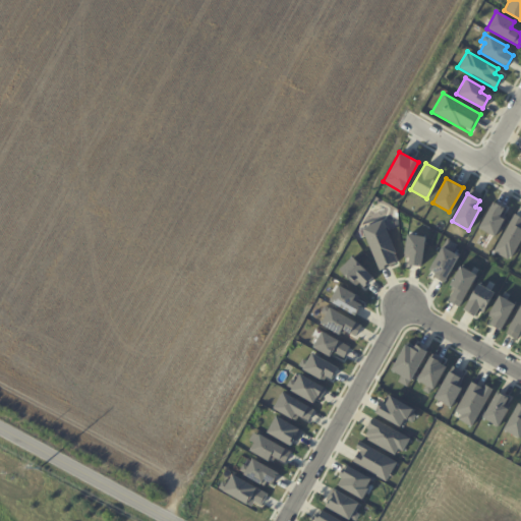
[(491,201),(504,208),(500,216),(504,219),(494,236),(477,227),(491,201)]
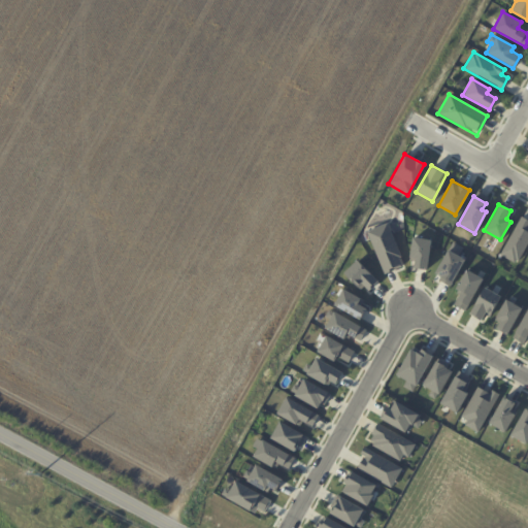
[(521,217),(527,220),(527,243),(516,264),(498,255),(521,217)]
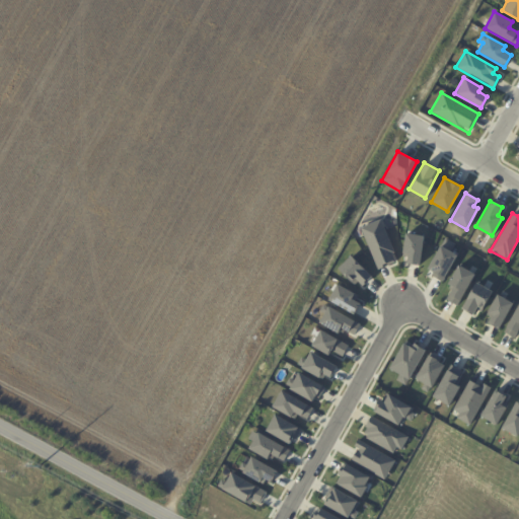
[(360,227),(380,219),(397,261),(376,270),(360,227)]
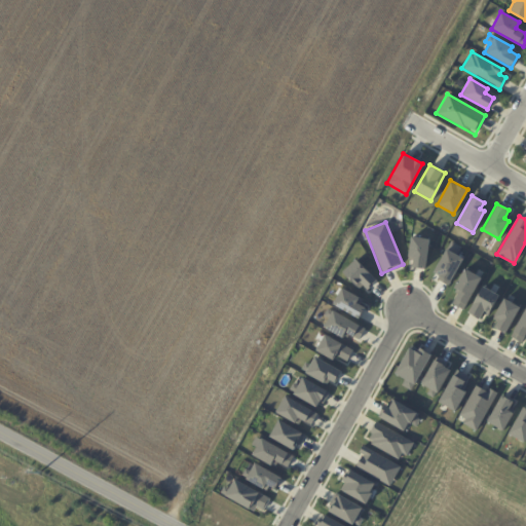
[(411,236),(428,239),(424,268),(411,267),(412,259),(407,259),(411,236)]
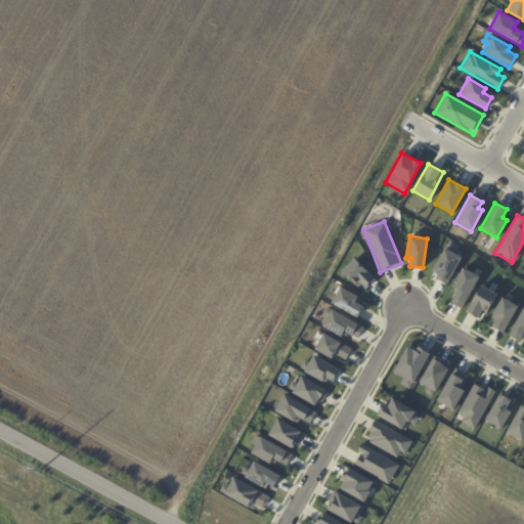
[(443,248),(461,257),(445,284),(435,277),(437,274),(431,271),(443,248)]
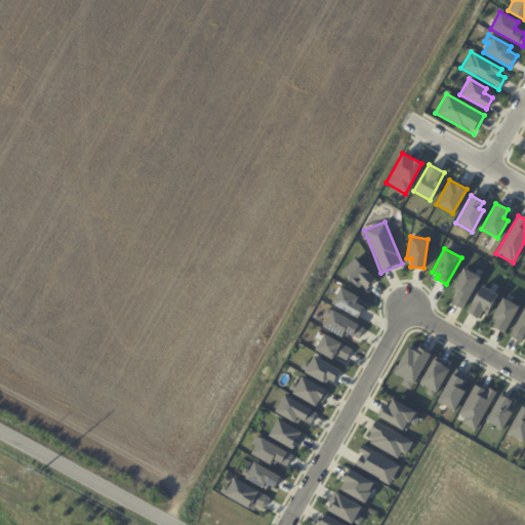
[(354,258),(375,279),(365,289),(361,285),(358,289),(340,272),(354,258)]
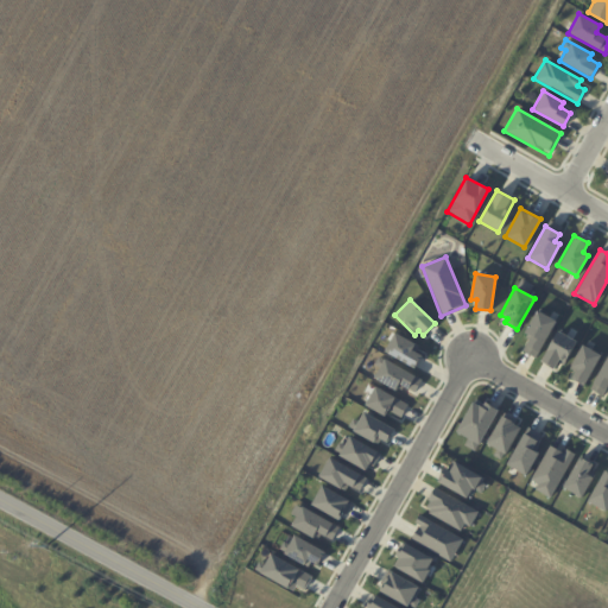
[(537,310),(556,321),(536,358),(523,350),(531,335),(524,333),(537,310)]
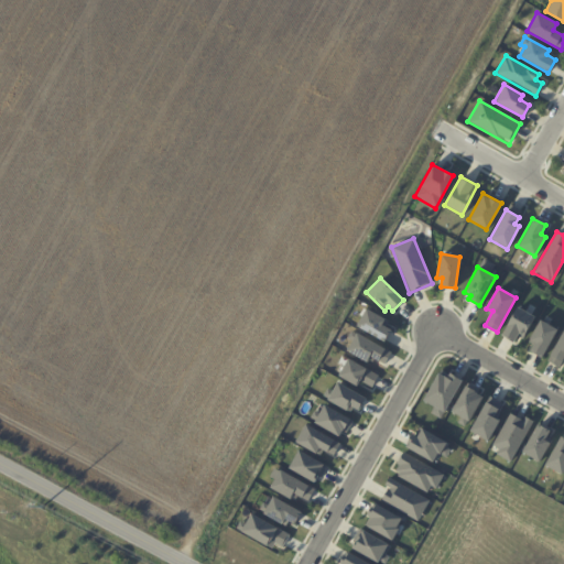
[(517,305),(534,316),(522,338),(517,335),(512,343),(500,334),(517,305)]
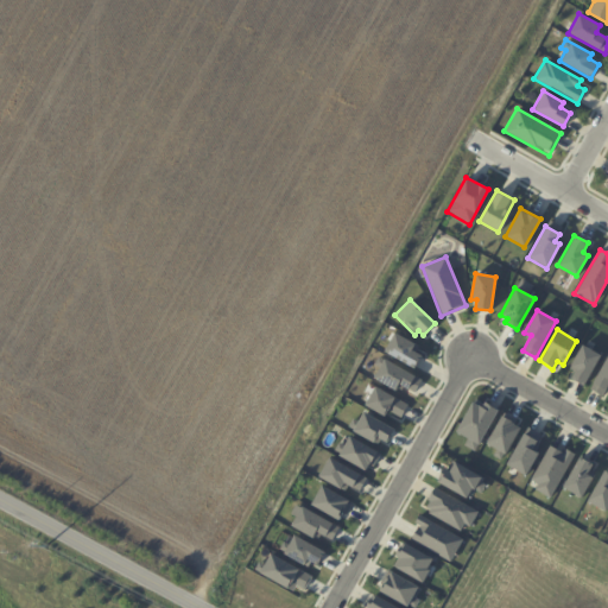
[(393,333),(415,343),(411,350),(420,355),(413,369),(382,353),(393,333)]
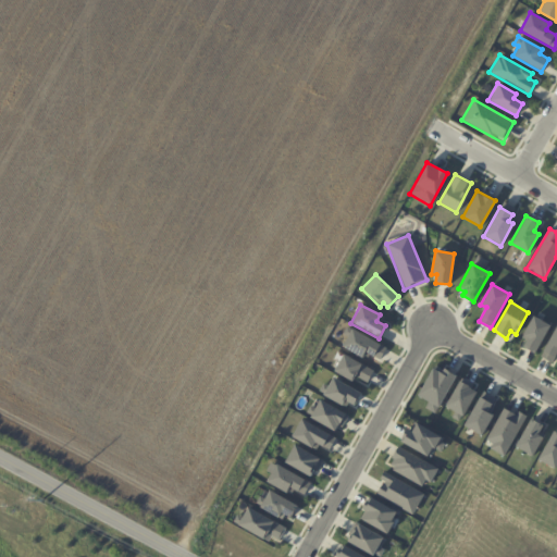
[(533,316),(549,325),(534,354),(522,347),(527,337),(522,335),(533,316)]
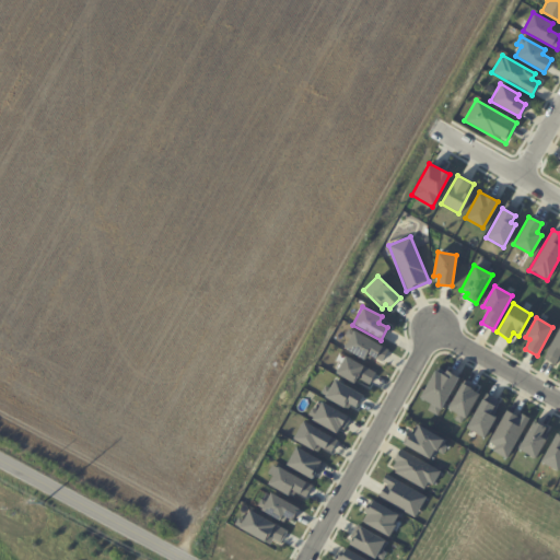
[(559,325),(559,353),(555,364),(543,357),(559,325)]
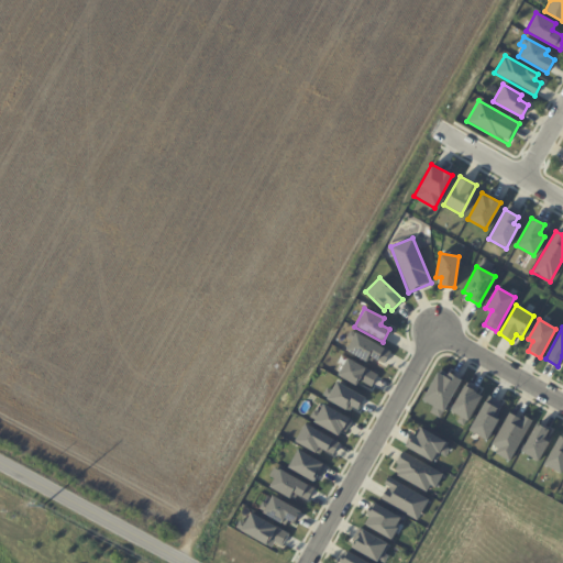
[(355,332),(389,351),(384,363),(368,355),(365,362),(345,350),(355,332)]
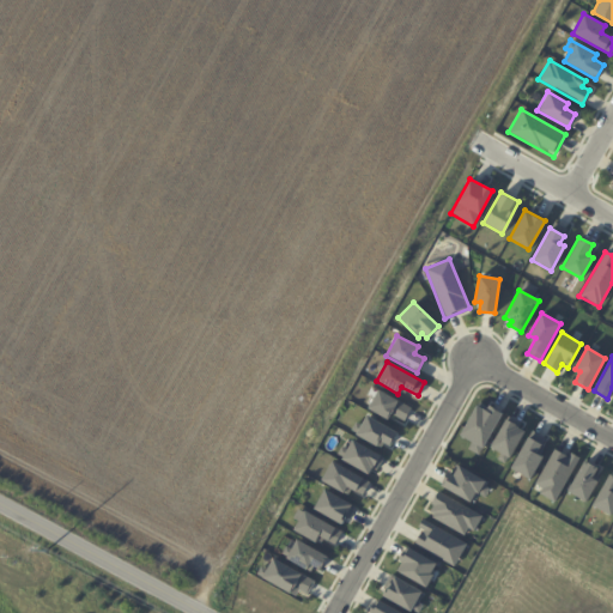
[(376,389),(411,407),(404,422),(390,413),(387,420),(366,408),(376,389)]
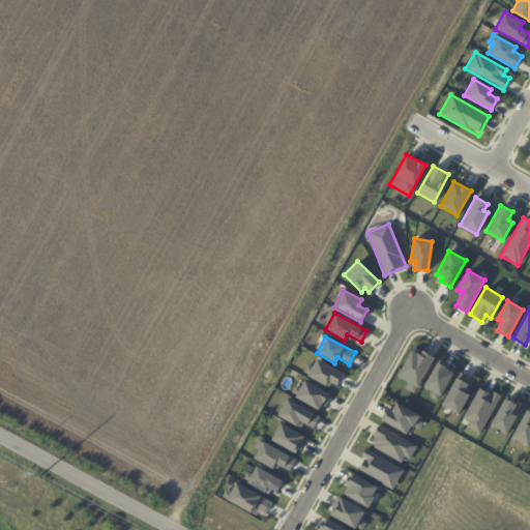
[(411,349),(424,357),(427,352),(434,356),(413,393),(404,388),(407,382),(396,376),(411,349)]
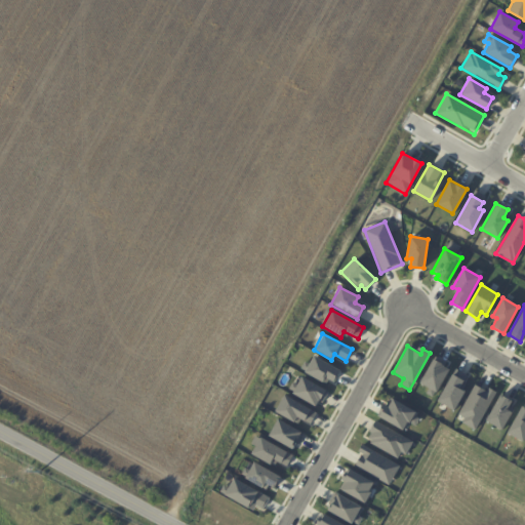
[(304,360),(308,363),(313,355),(339,370),(332,381),(327,378),(324,385),(298,369),(304,360)]
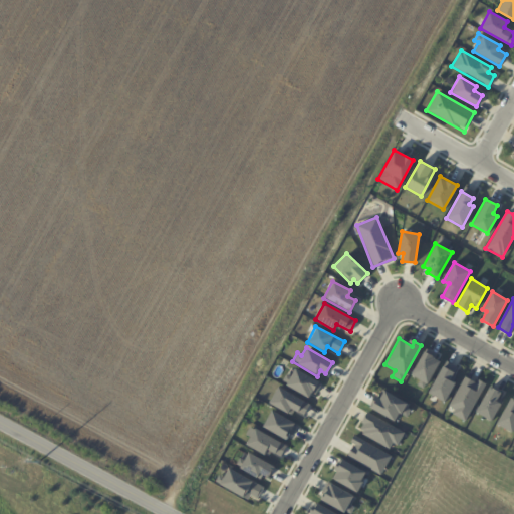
[(411,375),(419,380),(416,384),(423,389),(439,360),(424,351),(411,375)]
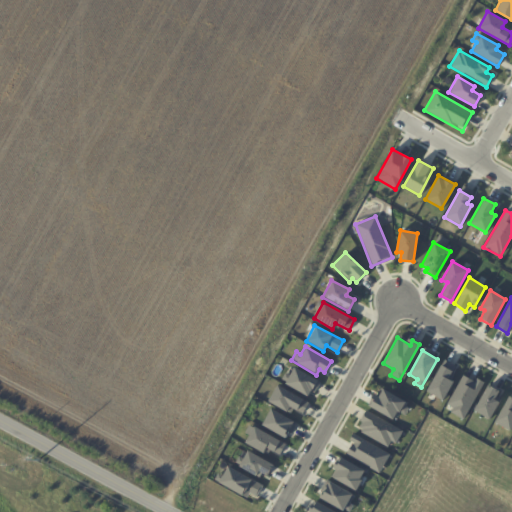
[(440,364),(446,368),(452,371),(448,378),(453,381),(442,400),(425,390),(440,364)]
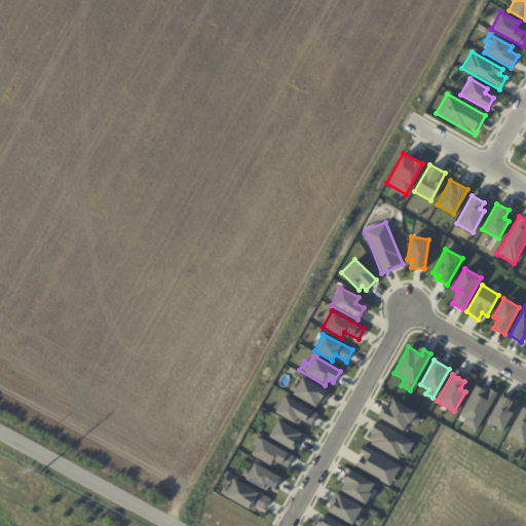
[(301,377),(329,391),(323,404),(317,402),(315,407),(291,393),(292,391),(288,389),(292,382),(297,384),(301,377)]
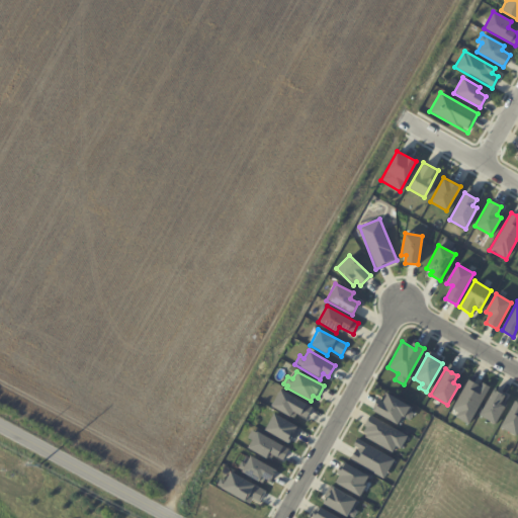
[(468,378),(478,384),(481,381),(489,386),(467,424),(455,417),(458,412),(451,409),(468,378)]
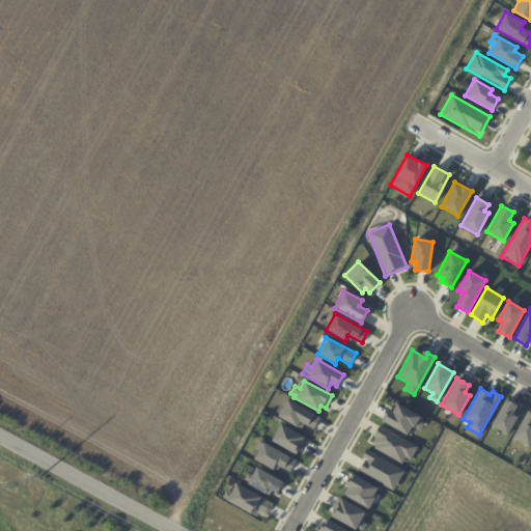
[(286,398),(319,417),(313,428),(304,424),(301,428),(277,416),(286,398)]
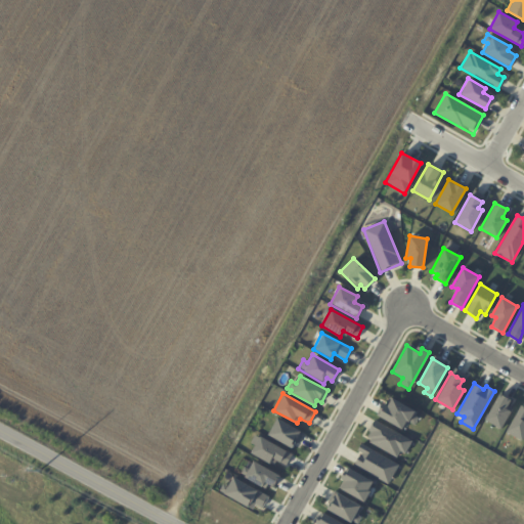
[(499,393),(511,400),(507,407),(511,410),(500,429),(484,420),(499,393)]
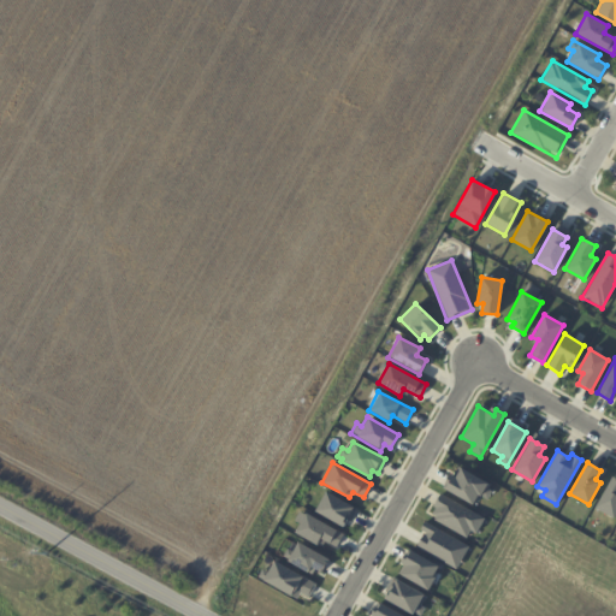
[(460,468),(487,484),(486,486),(491,490),(486,498),(480,496),(474,507),(442,487),(449,475),(454,478),(460,468)]
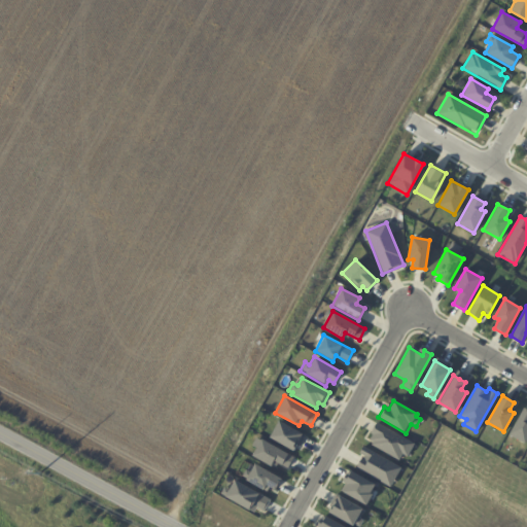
[(523,408),(526,410),(526,437),(524,444),(507,434),(523,408)]
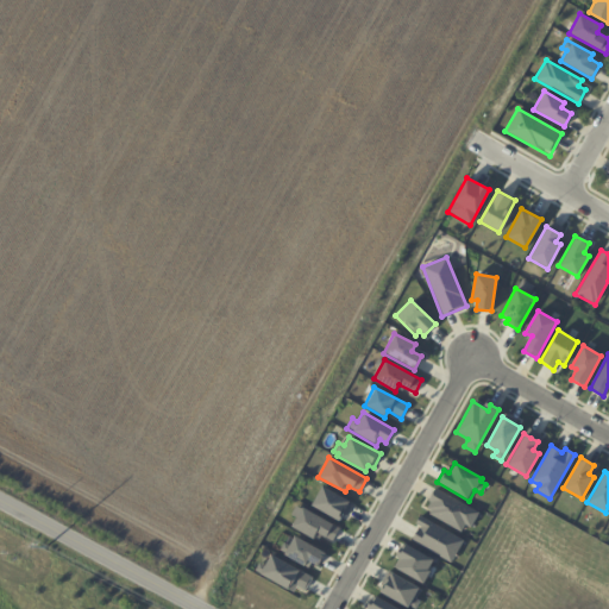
[(321,485),(352,503),(346,516),(343,514),(338,521),(309,506),(321,485)]
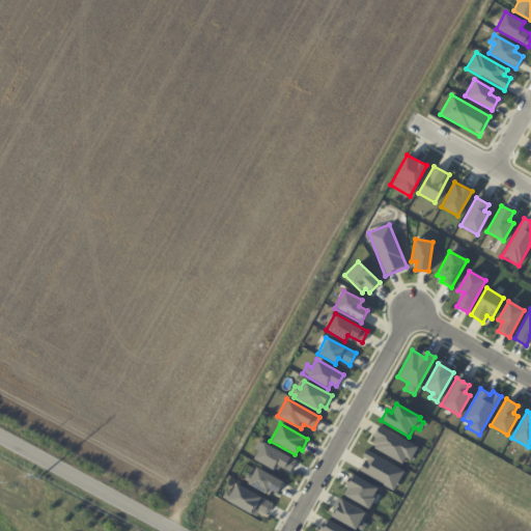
[(379,425),(417,446),(411,459),(406,457),(402,464),(373,448),(375,445),(370,442),(379,425)]
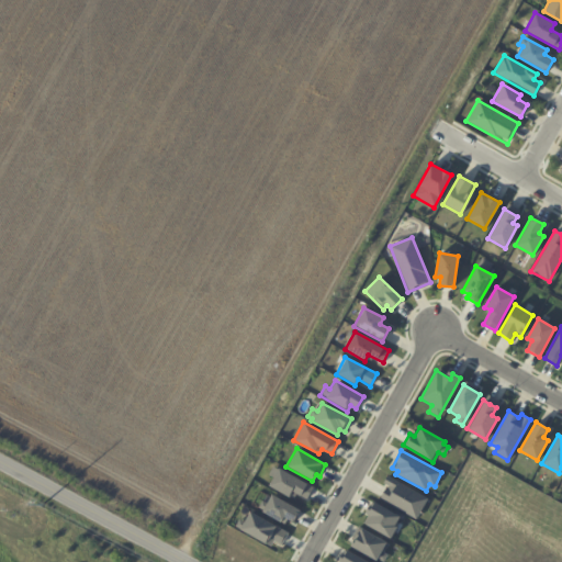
[(278,468),(312,486),(306,498),(296,494),(293,501),(267,485),(278,468)]
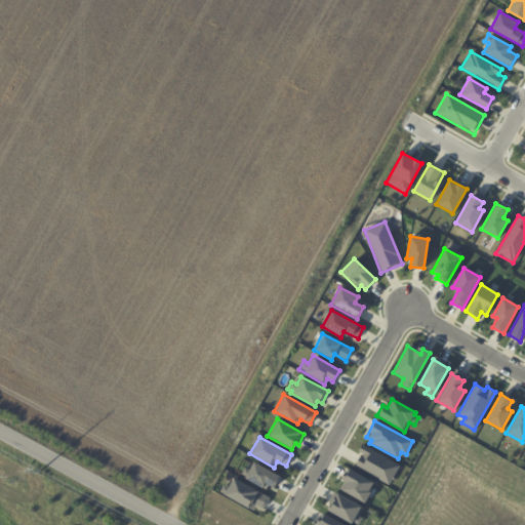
[(362,444),(399,466),(388,485),(354,465),(357,459),(360,460),(363,455),(358,451),(362,444)]
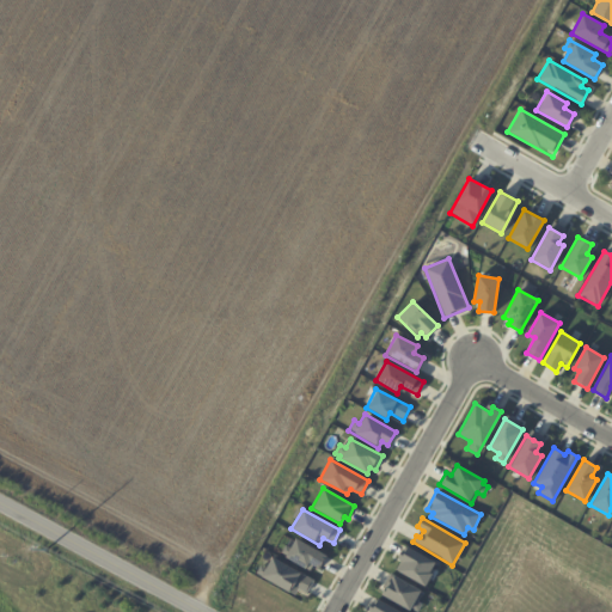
[(285,544),(289,548),(295,538),(326,556),(319,569),(312,565),(308,571),(283,557),(285,555),(280,552),(285,544)]
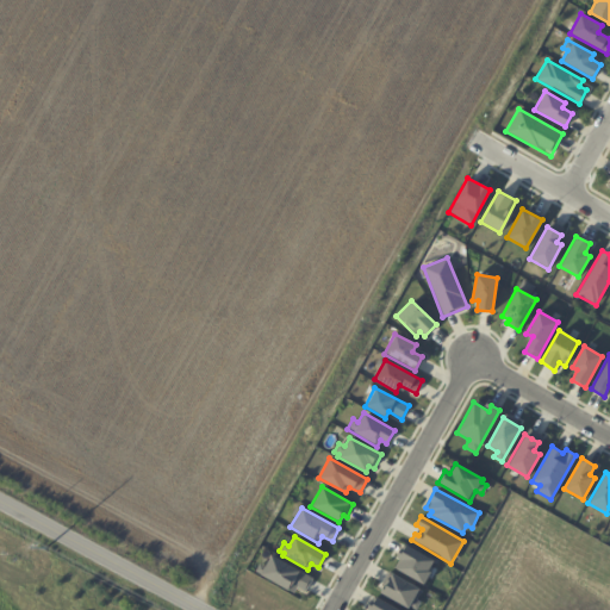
[(405,545),(435,561),(423,584),(392,567),(405,545)]
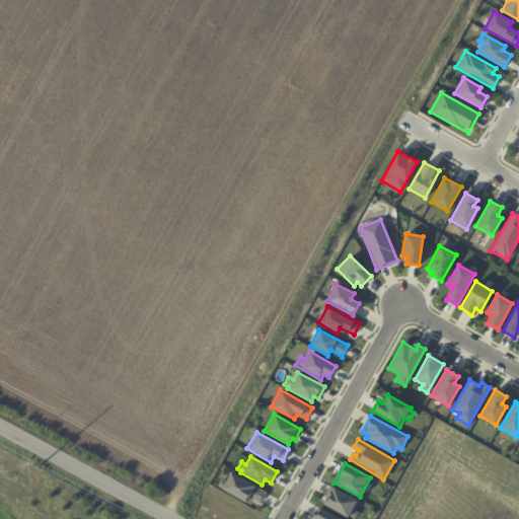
[(230,472),(266,492),(260,503),(251,499),(249,504),(221,489),(230,472)]
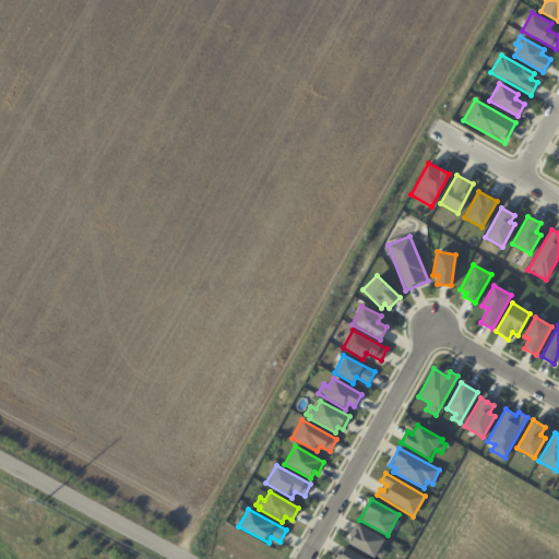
[(356,524),(384,539),(380,548),(384,551),(380,558),(376,556),(375,558),(346,543),(356,524)]
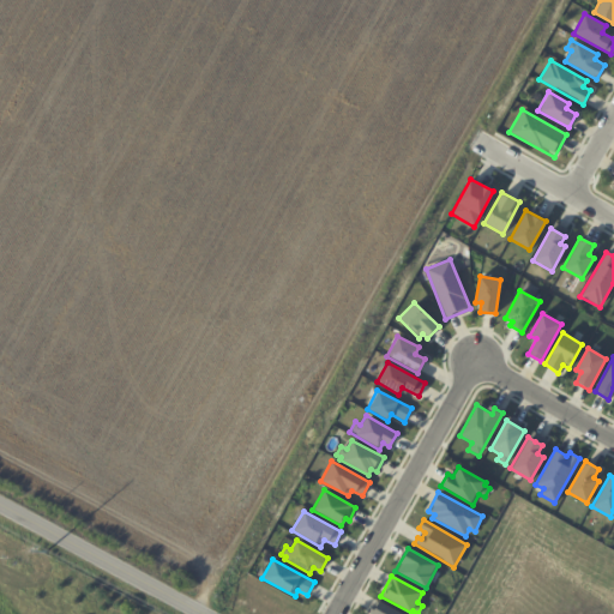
[(371,613),(379,601),(402,613),(371,613)]
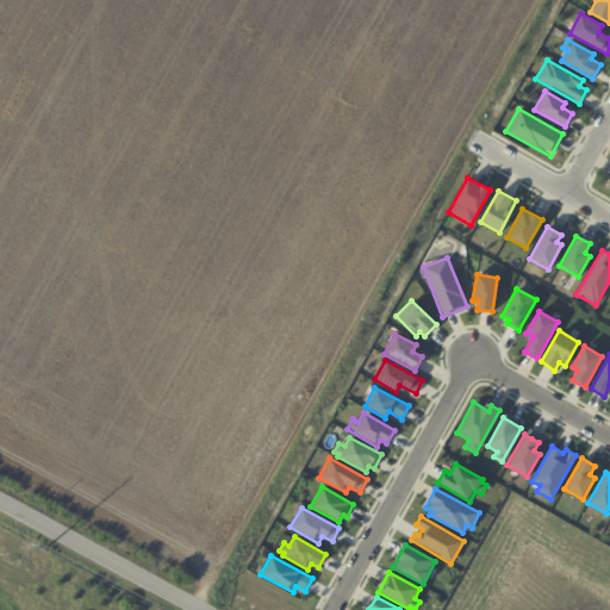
All buildings are outlined.
